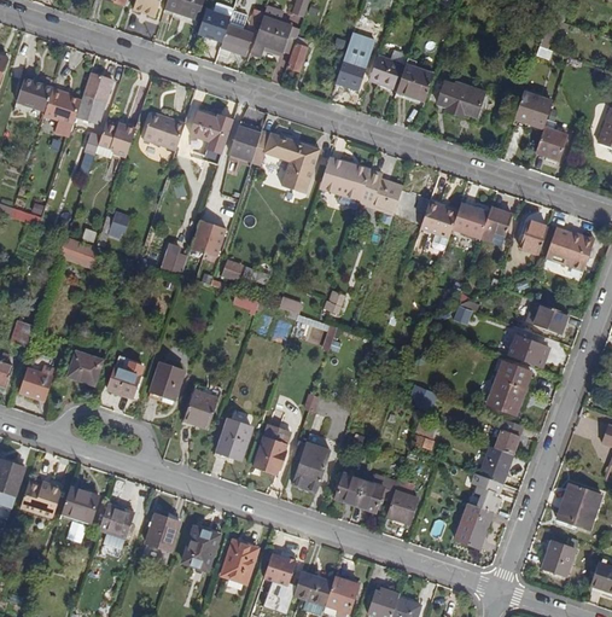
[(138,0),(135,10),(155,16),(158,0),(138,0)]
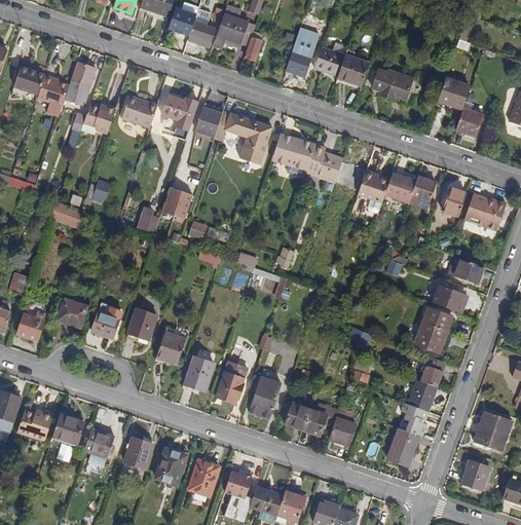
[(170,14),(174,0),(143,0),(142,4),(170,14)]
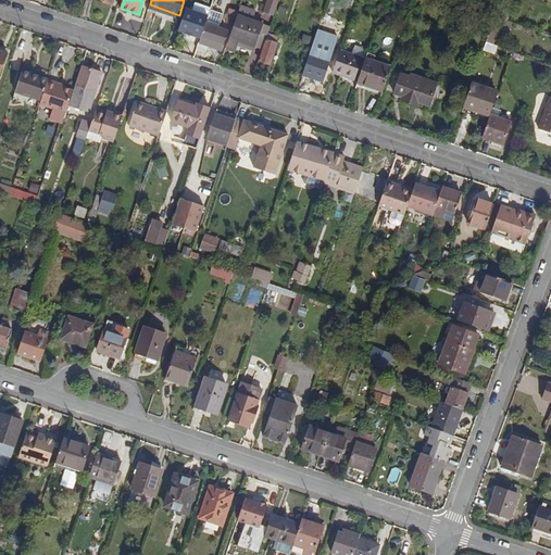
[(274,16),(279,0),(267,0),(264,13),(274,16)]
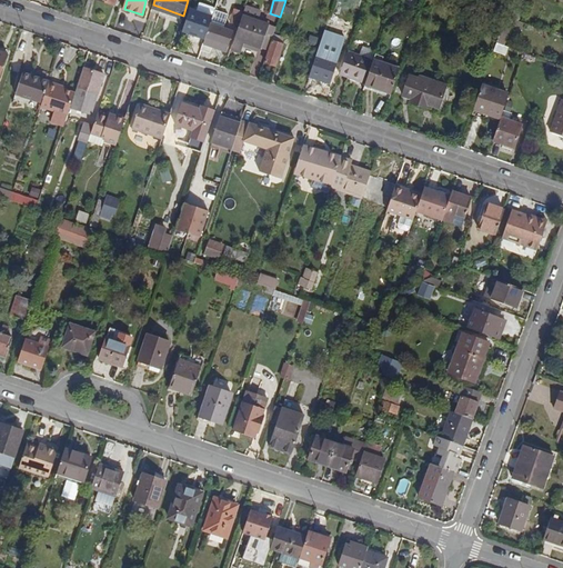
[(511,0),(508,11),(519,16),(524,0),(511,0)]
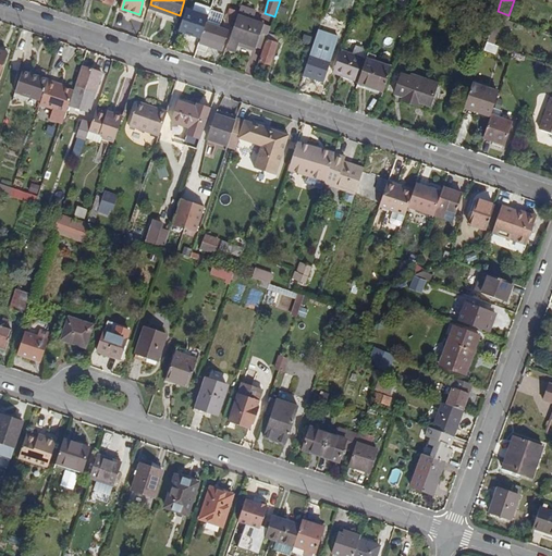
[(233,24),(237,11),(230,9),(225,22),(233,24)]
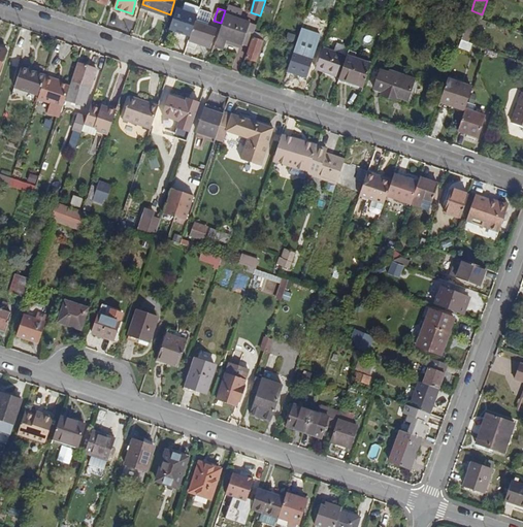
[(188,10),(180,36),(190,39),(196,20),(198,13),(188,10)]
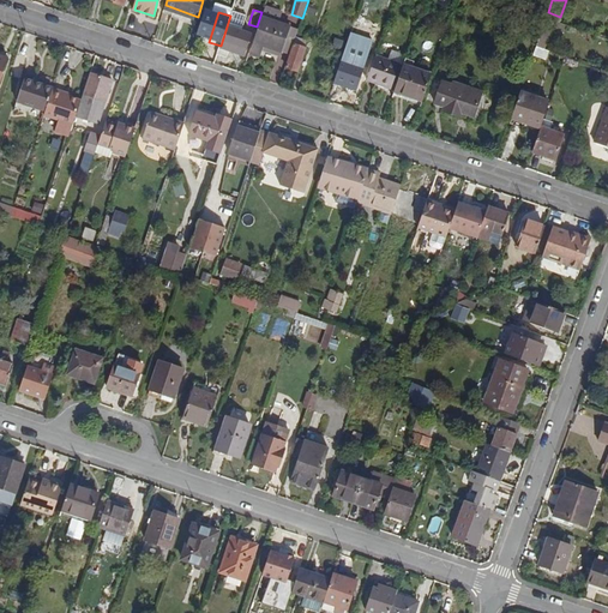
[(560,17),(548,12),(537,42),(545,44),(553,19),(560,23),(563,17),(560,17)]
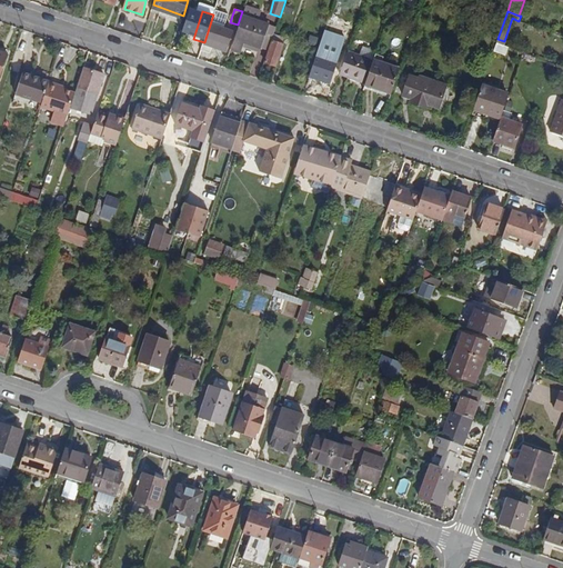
[(261,51),(270,25),(242,16),(229,55),(237,58),(240,47),(241,43),(261,51)]
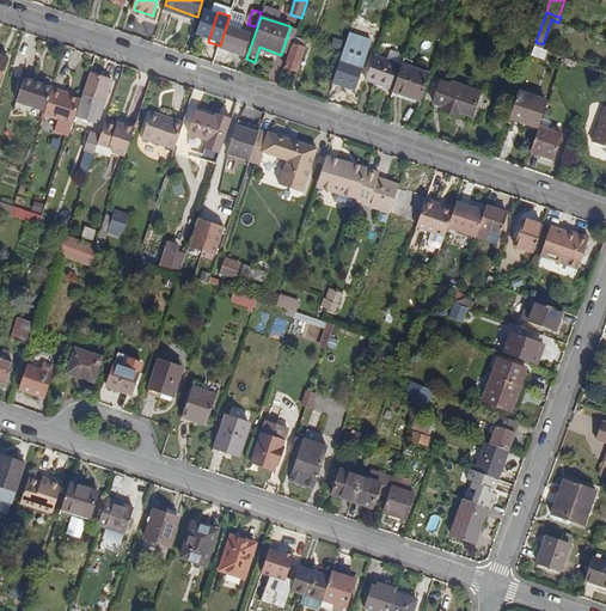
[(253,32),(227,23),(220,46),(218,52),(228,55),(230,52),(246,56),(253,32)]
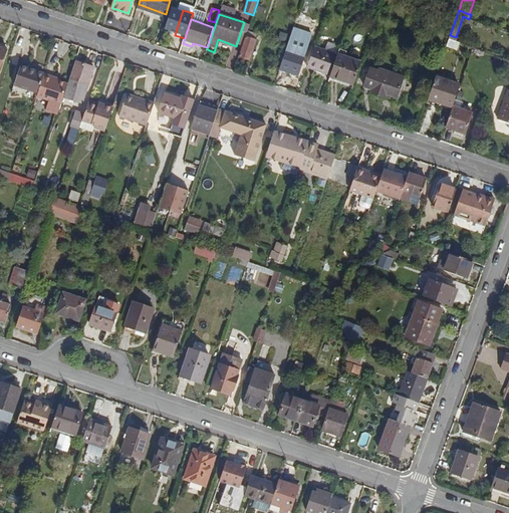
[(504,32),(506,28),(485,20),(483,24),(504,32)]
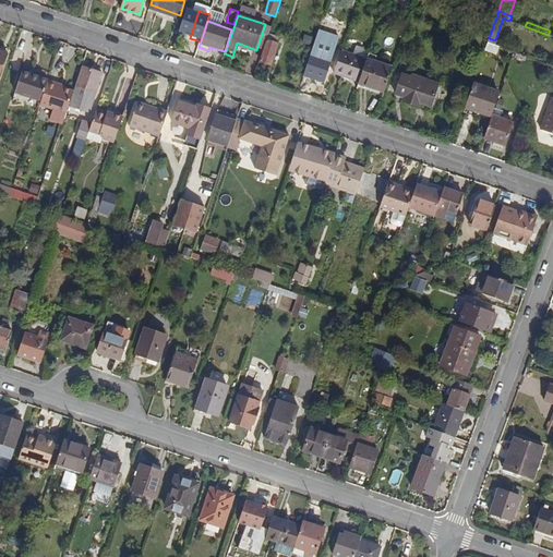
[(497,51),(501,43),(495,40),(489,38),(487,47),(497,51)]
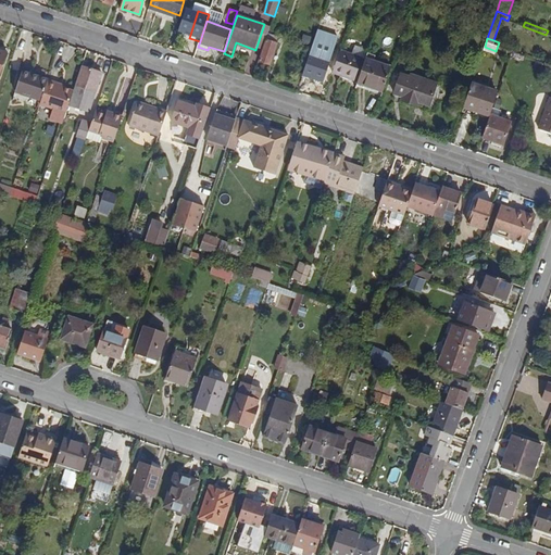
[(254,53),(255,50),(236,42),(235,46),(254,53)]
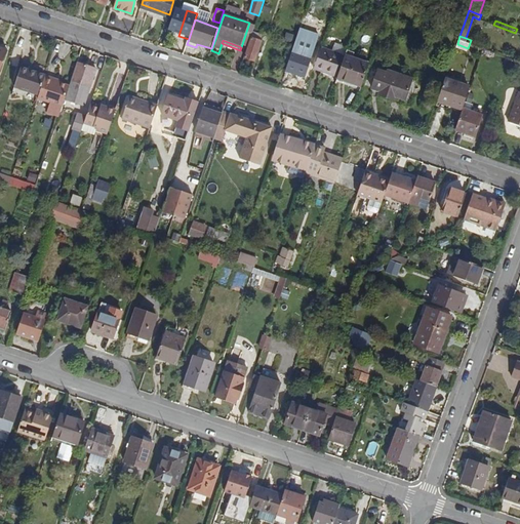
[(255,61),(261,43),(253,40),(247,57),(255,61)]
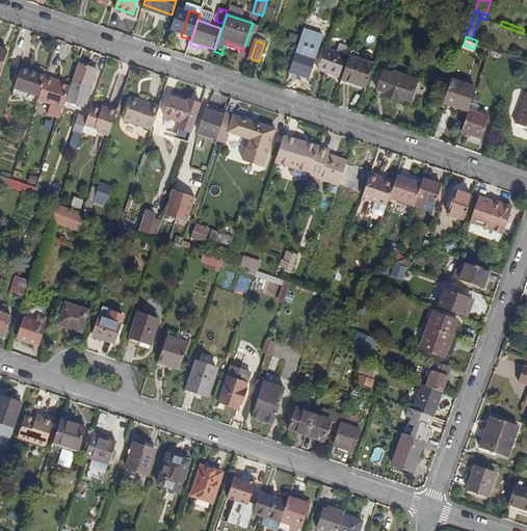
[(317,54),(319,46),(310,43),(309,45),(307,51),(299,48),(291,71),(311,77),(318,55),(317,54)]
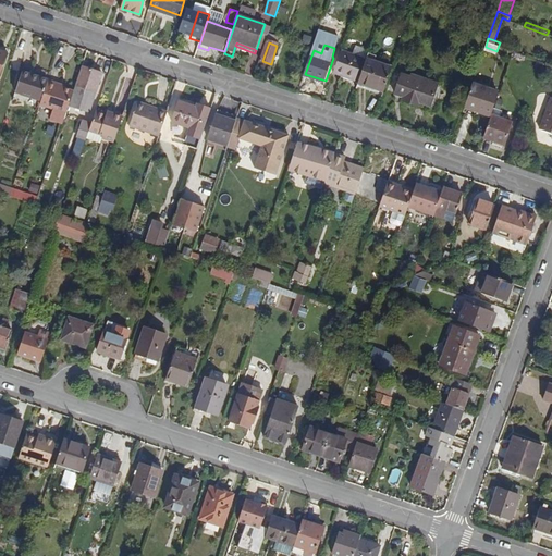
[(323,47),(315,45),(314,50),(321,53),(323,47)]
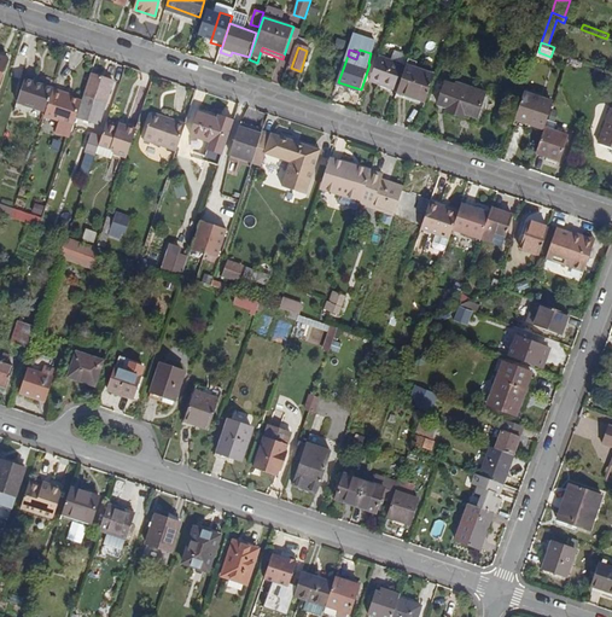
[(407,64),(409,56),(394,51),(391,60),(403,64),(407,65),(407,64)]
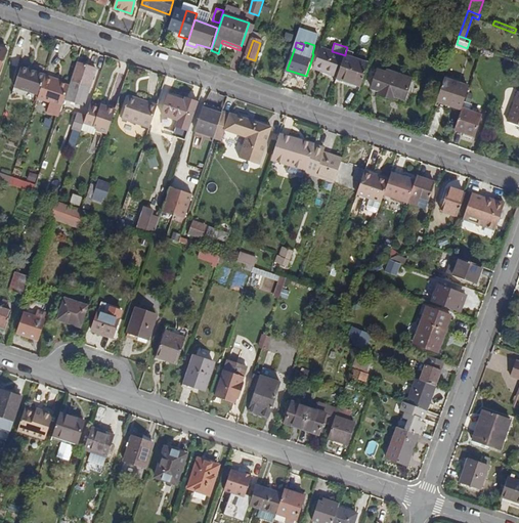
[(5,60),(9,49),(1,46),(0,49),(0,64),(2,59),(5,60)]
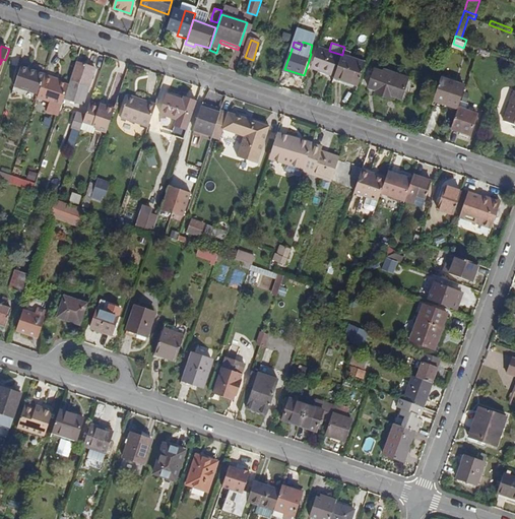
[(339,54),(329,51),(318,47),(311,68),(327,73),(329,69),(334,71),(339,54)]
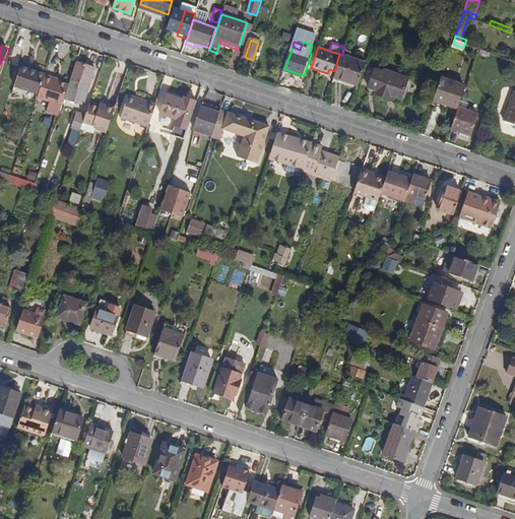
[(359,84),(366,62),(342,54),(342,55),(335,76),(359,84)]
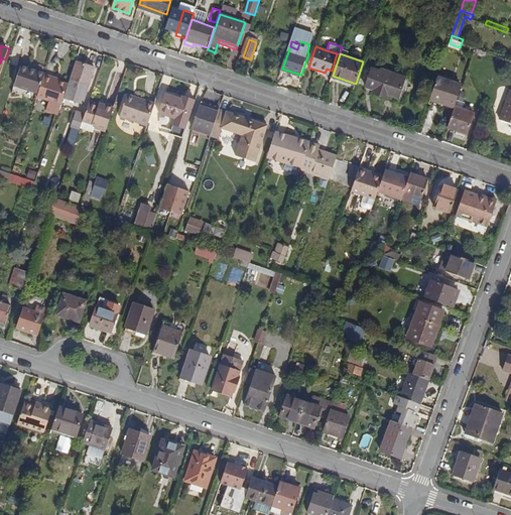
[(96,68),(76,60),(68,84),(65,95),(84,102),(96,68)]
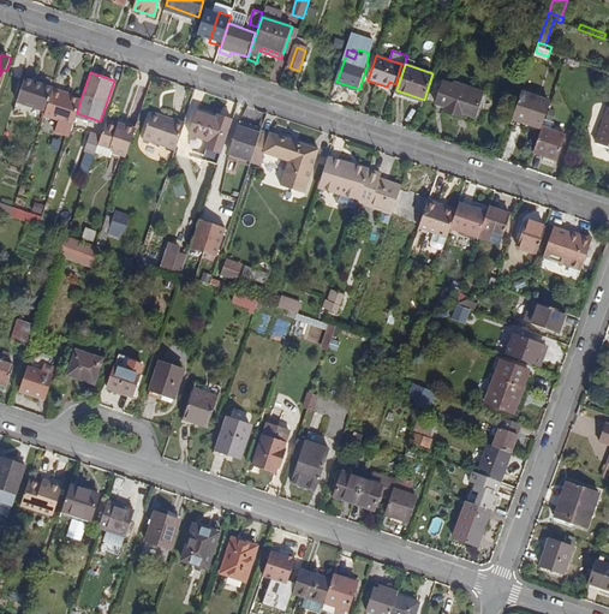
[(24,77),(17,100),(46,109),(53,88),(53,87),(24,77)]
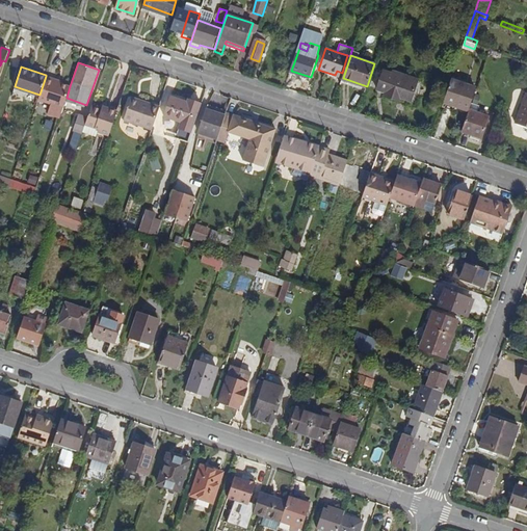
[(398,99),(401,91),(411,95),(416,78),(392,70),(392,72),(384,70),(377,87),(386,90),(385,95),(398,99)]
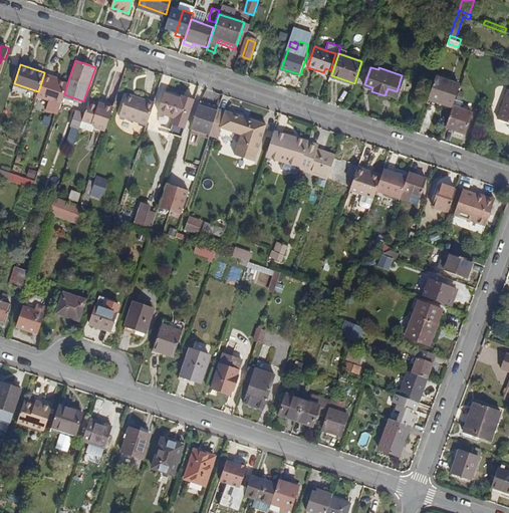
[(52,77),(53,75),(44,73),(38,91),(36,96),(60,104),(64,94),(67,83),(58,79),(52,77)]
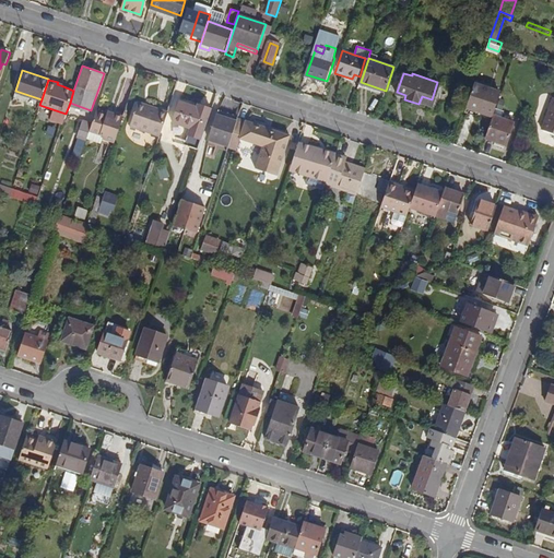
[(385,94),(386,91),(361,82),(358,85),(385,94)]
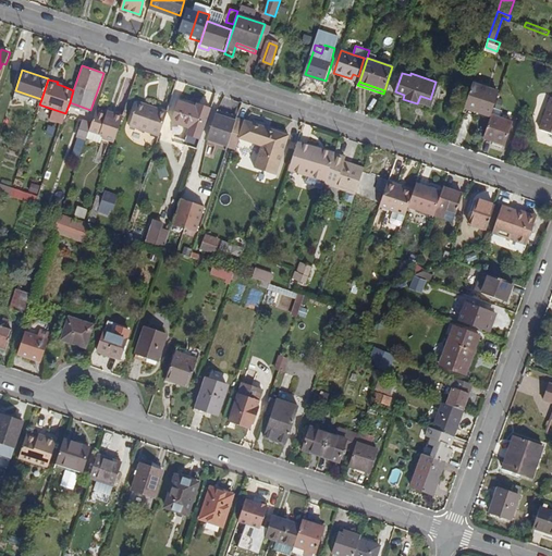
[(500,90),(474,82),(465,107),(478,111),(491,115),(500,90)]
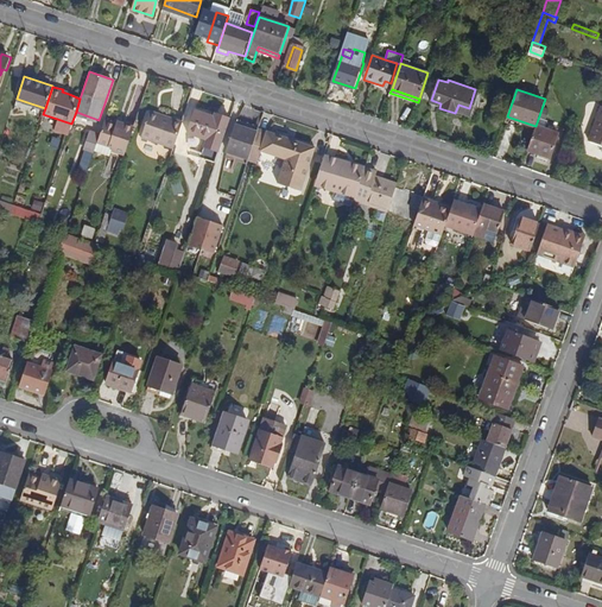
[(455,113),(466,117),(469,108),(458,105),(455,113)]
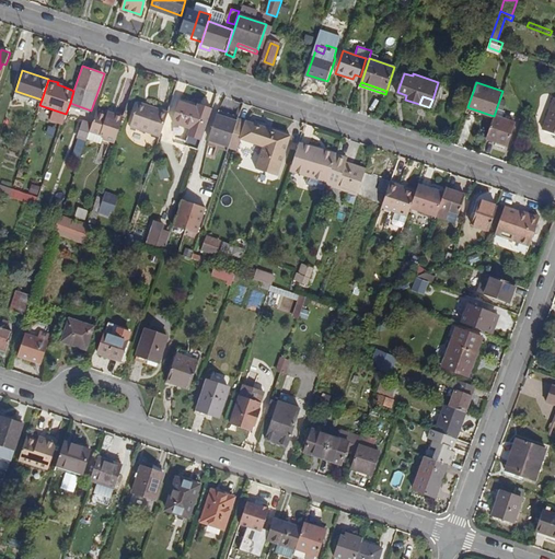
[(199,106),(186,102),(180,100),(172,121),(178,124),(191,128),(184,144),(198,149),(212,107),(200,103),(199,106)]
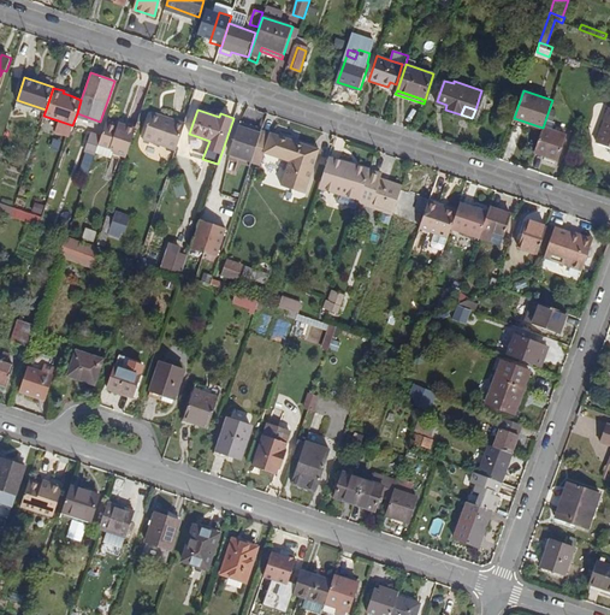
[(609,110),(598,141),(609,146),(609,110)]
